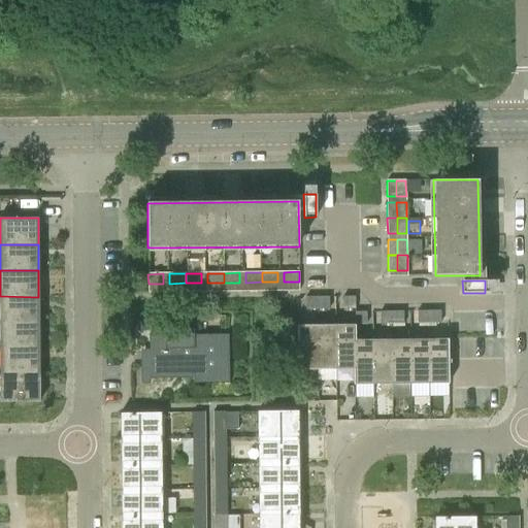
[(262,292),(262,282),(245,283),(245,292),(262,292)]
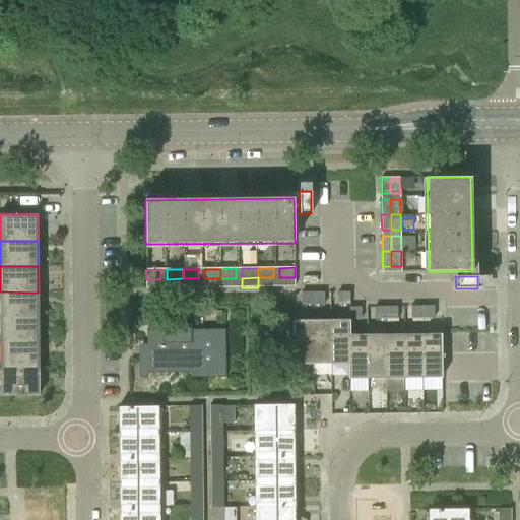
[(273,287),(273,277),(258,277),(258,287),(273,287)]
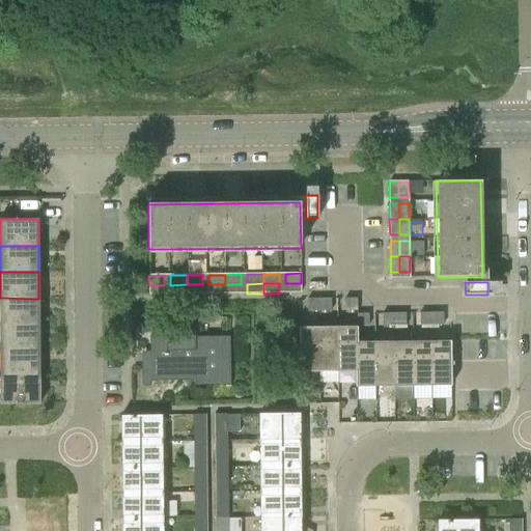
[(301,283),(285,283),(285,294),(302,292),(301,283)]
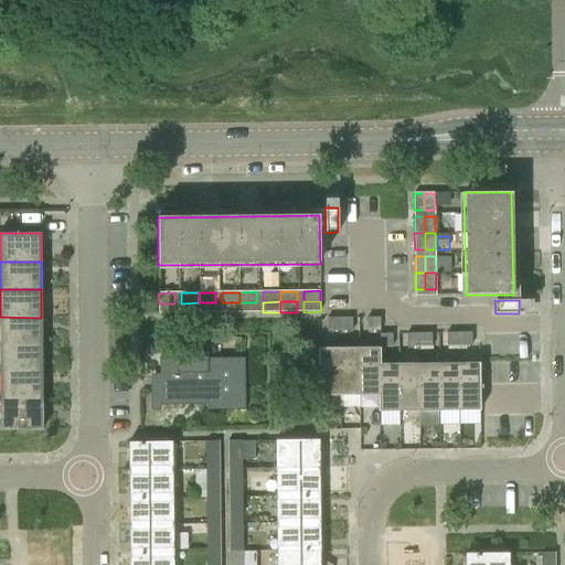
[(199,302),(181,304),(182,313),(199,313),(199,302)]
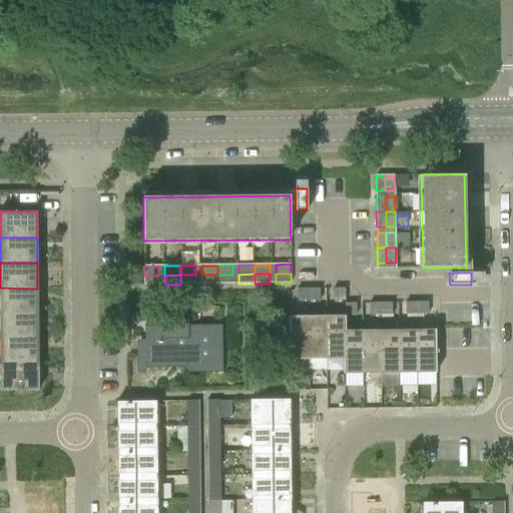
[(195,285),(195,275),(180,275),(180,285),(195,285)]
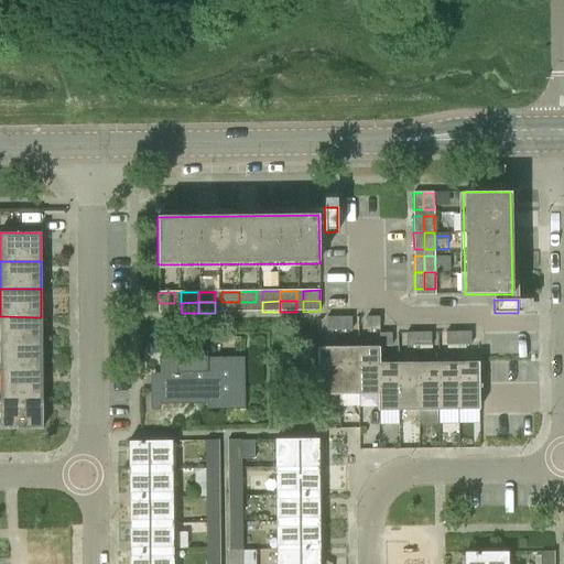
[(239,302),(221,302),(221,313),(239,312),(239,302)]
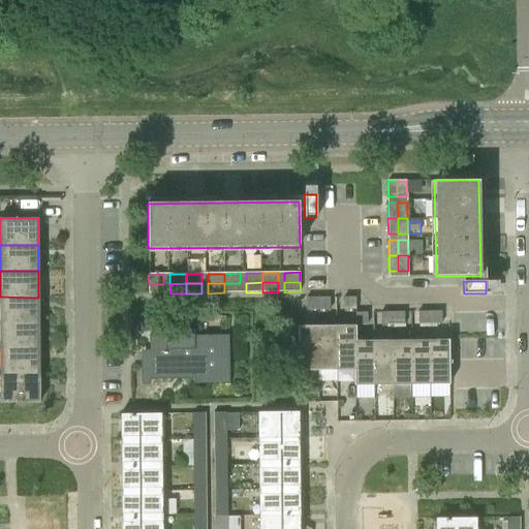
[(240,292),(240,283),(224,283),(224,292),(240,292)]
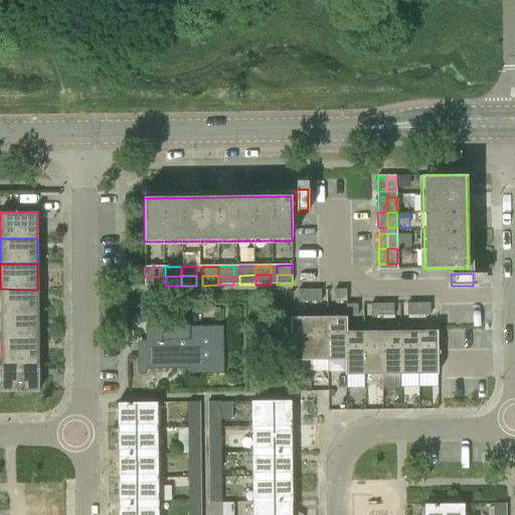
[(159,277),(145,277),(145,286),(159,286),(159,277)]
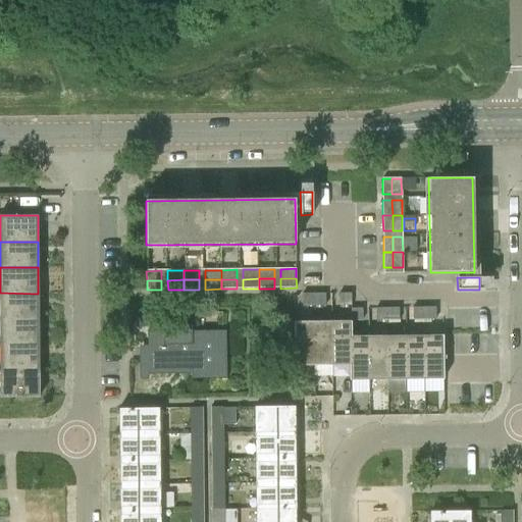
[(38,294),(0,293),(0,318),(39,318),(38,294)]
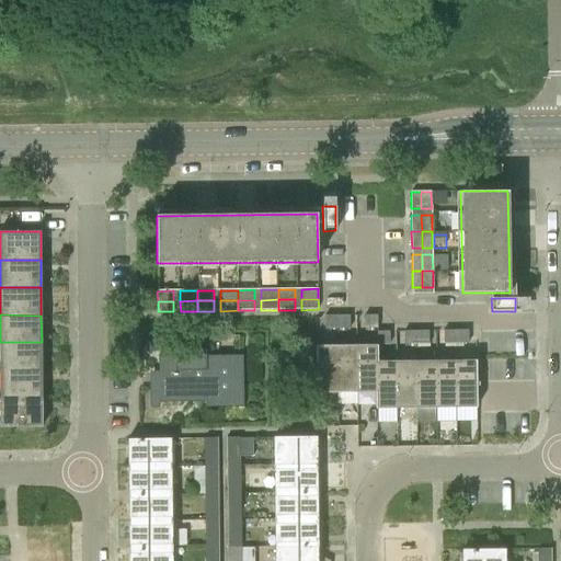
[(324,330),(336,329),(336,316),(324,316),(324,319),(324,330)]
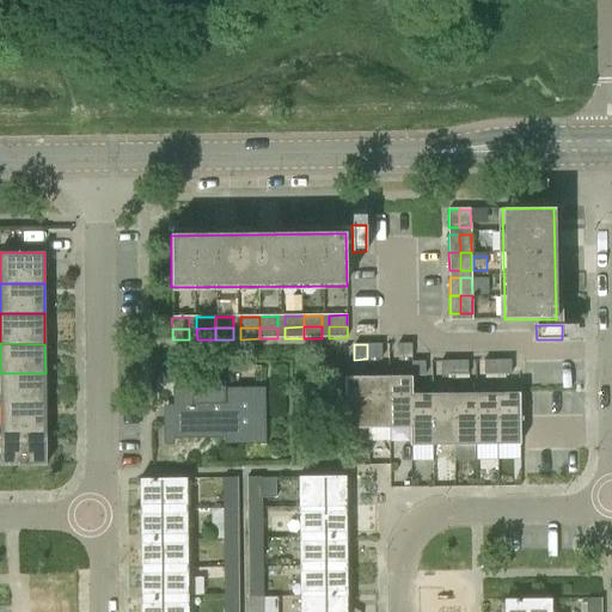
[(381,359),(381,344),(367,344),(367,359),(381,359)]
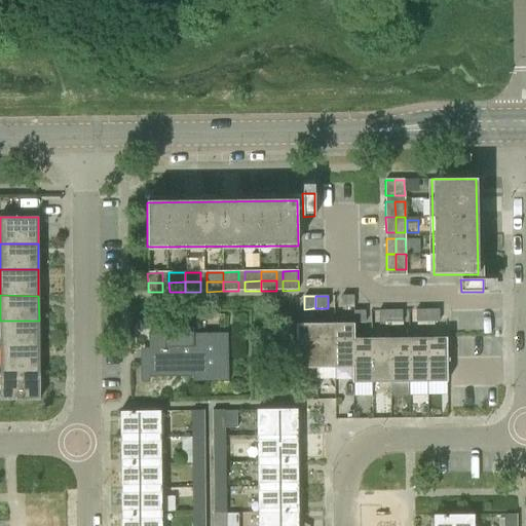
[(342,296),(342,308),(353,308),(353,296),(342,296)]
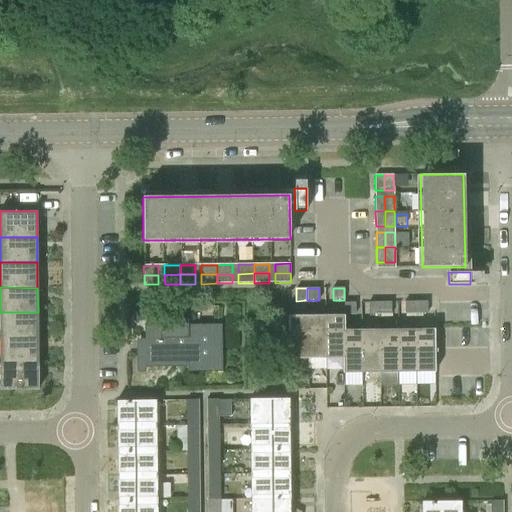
[(369,302),(369,315),(380,314),(380,302),(369,302)]
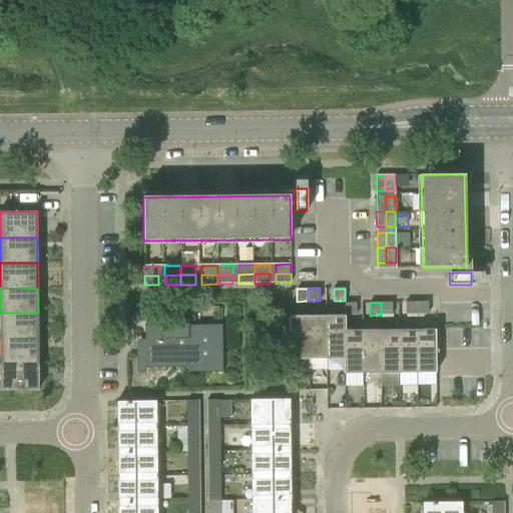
[(392,315),(392,303),(381,303),(381,315),(392,315)]
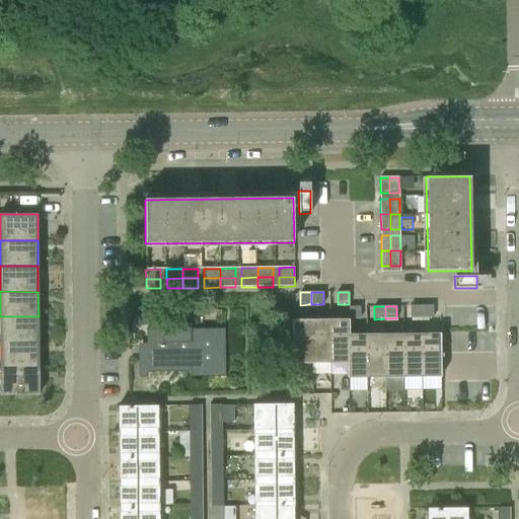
[(410,306),(410,318),(422,318),(422,306),(410,306)]
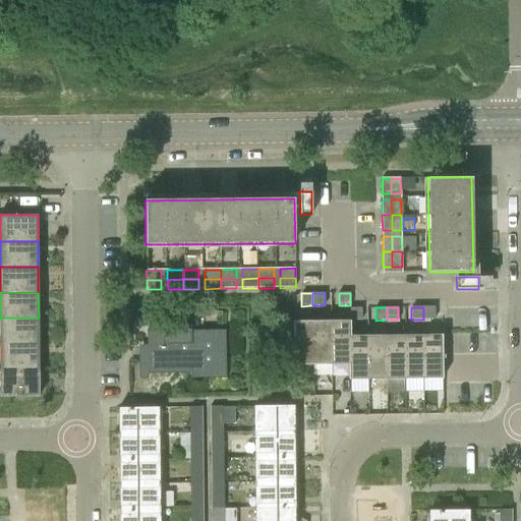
[(435,319),(435,307),(423,307),(423,320),(435,319)]
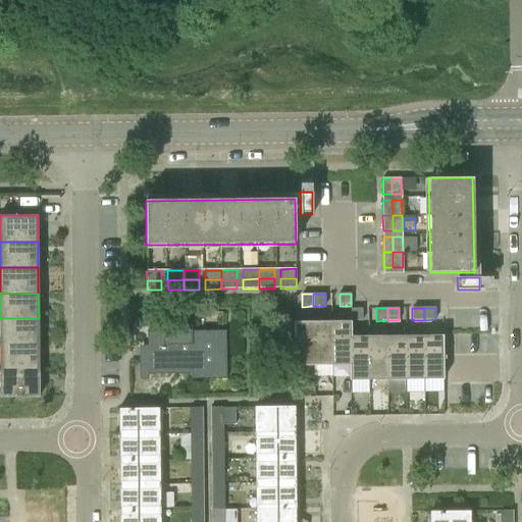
[(351,321),(362,321),(362,309),(351,309),(351,321)]
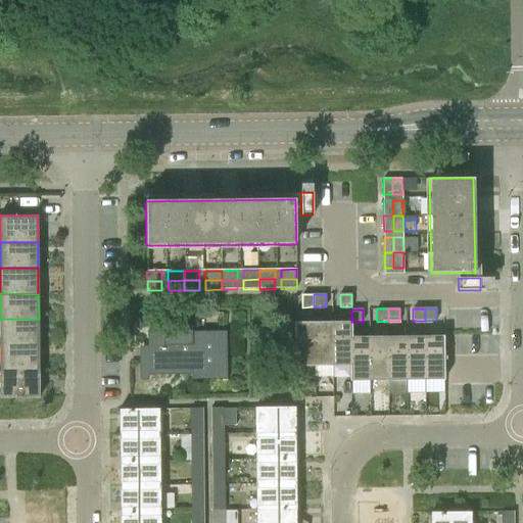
[(39,319),(0,319),(0,344),(39,345),(39,319)]
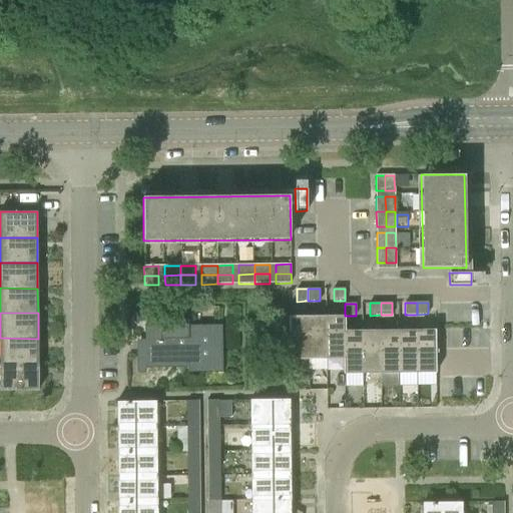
[(323,317),(324,359),(343,359),(344,359),(344,331),(345,331),(345,316),(323,317)]
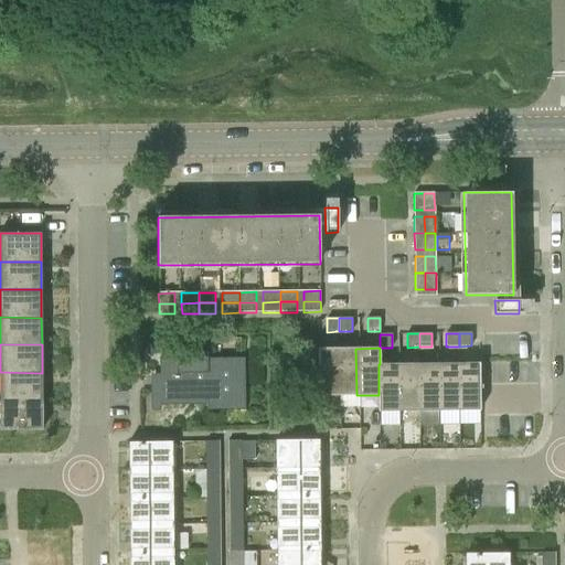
[(318,396),(338,395),(337,349),(318,349),(318,396)]
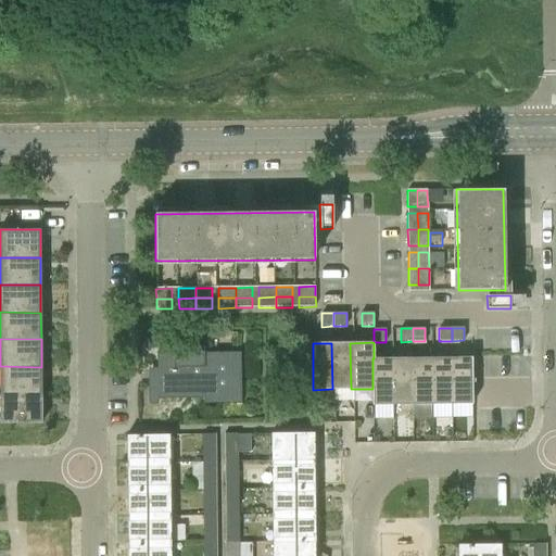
[(351,389),(350,343),(331,343),(332,389),(351,389)]
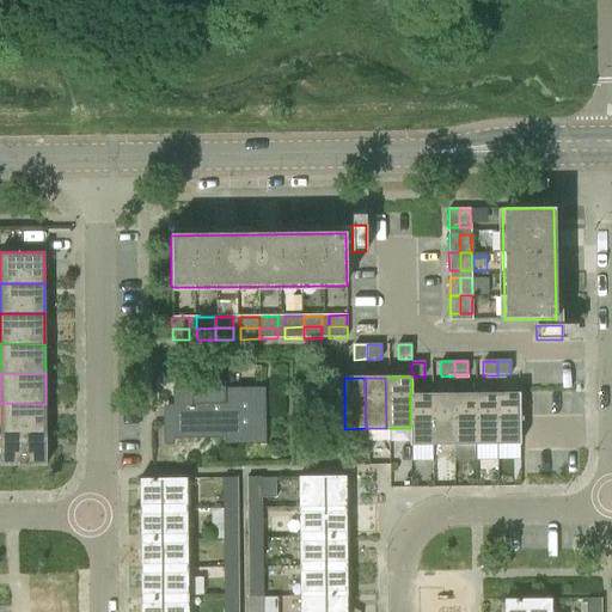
[(225,439),(225,446),(267,445),(265,389),(226,389),(226,383),(193,383),(193,390),(173,390),(175,440),(225,439)]
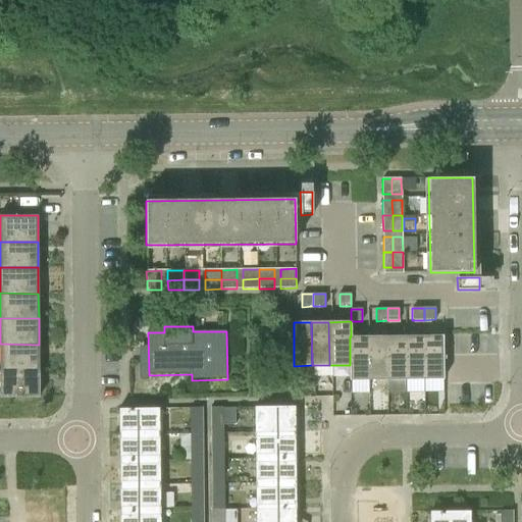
[(405,335),(406,379),(424,379),(423,334),(405,335)]
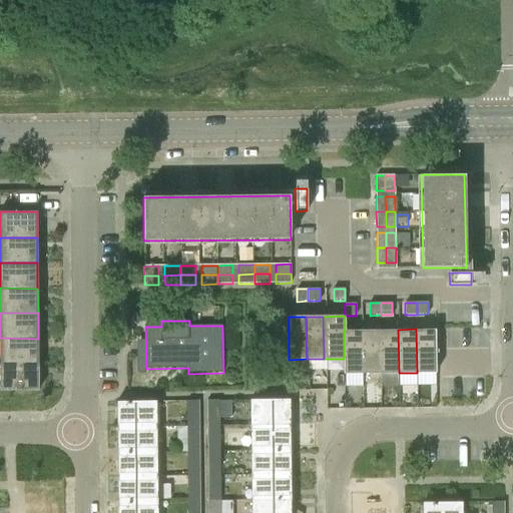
[(436,329),(416,329),(417,373),(436,373),(436,349),(436,329)]
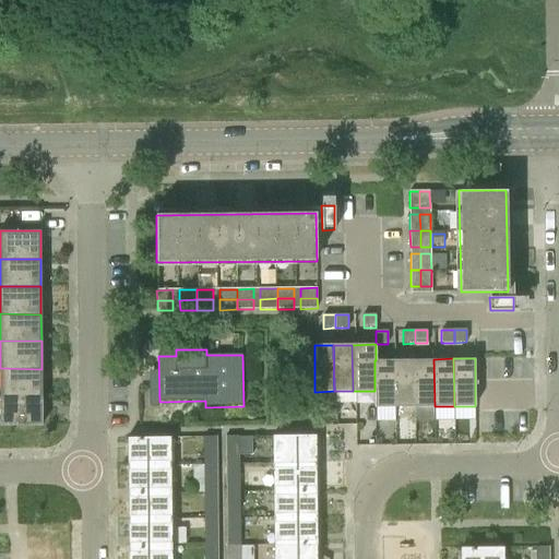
[(394,360),(395,407),(415,407),(414,359),(394,360)]
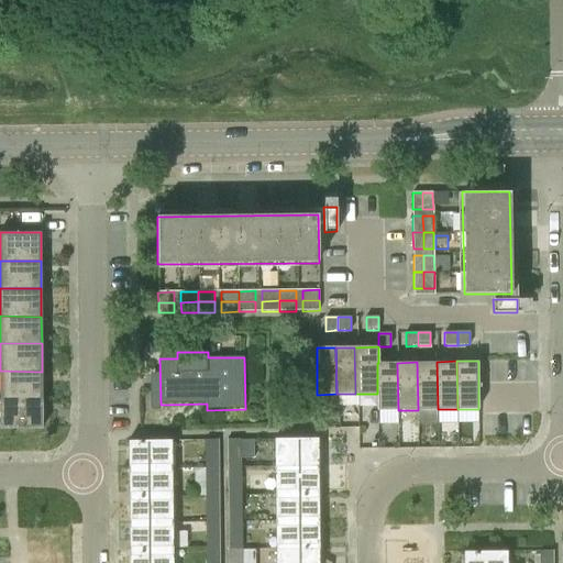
[(417,362),(418,410),(438,409),(437,362),(417,362)]
